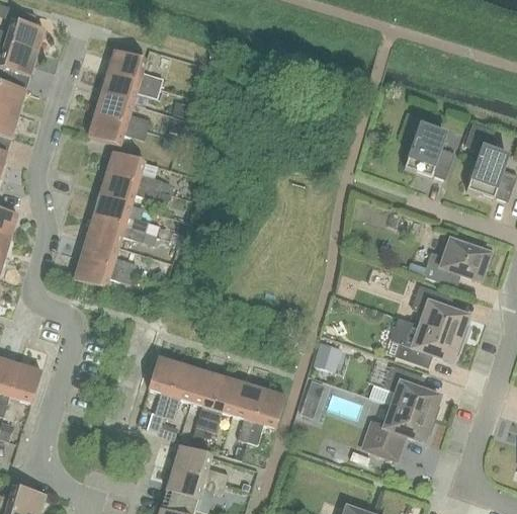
[(0,37),(36,50),(42,27),(10,18),(7,29),(0,26),(0,37)]
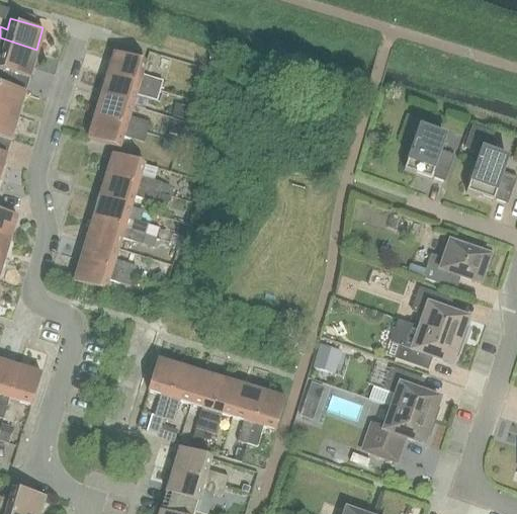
[(0,83),(23,91),(36,50),(0,37),(0,49),(1,50),(0,53),(0,83)]
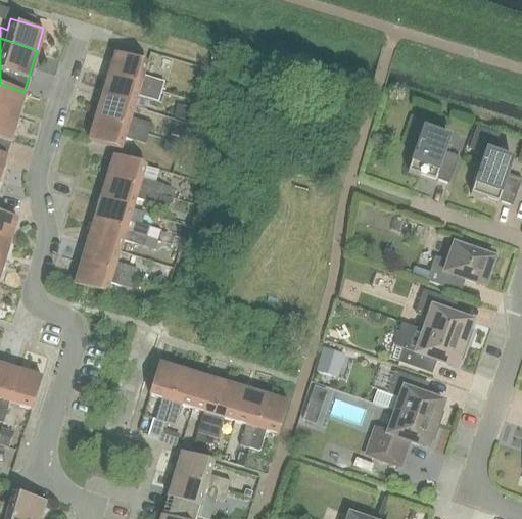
[(143,72),(147,59),(113,49),(106,71),(140,81),(159,87),(162,77),(143,72)]
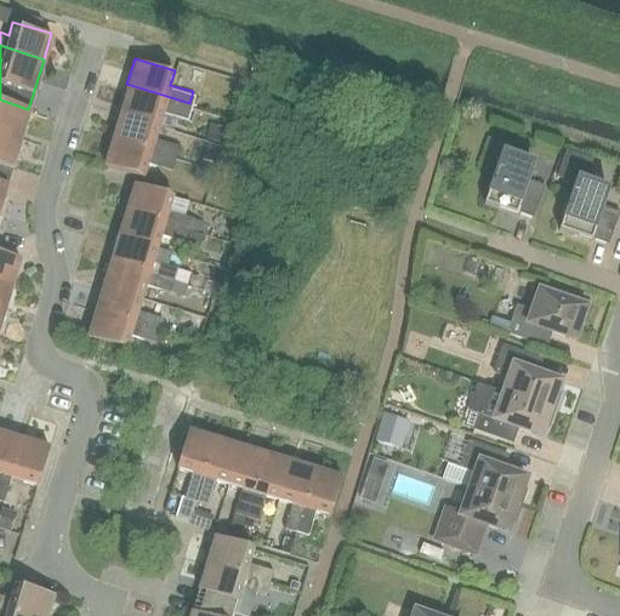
[(187,115),(189,103),(166,96),(126,84),(119,109),(159,121),(163,108),(187,115)]
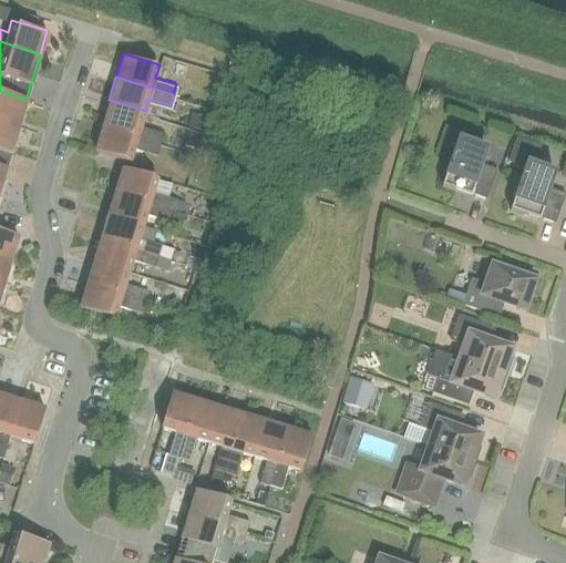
[(0,91),(0,116),(19,123),(26,100),(0,91)]
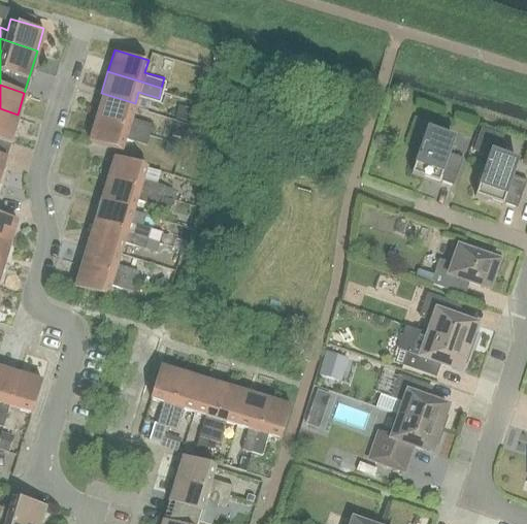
[(132,113),(135,103),(101,93),(95,115),(128,125),(149,131),(152,120),(132,113)]
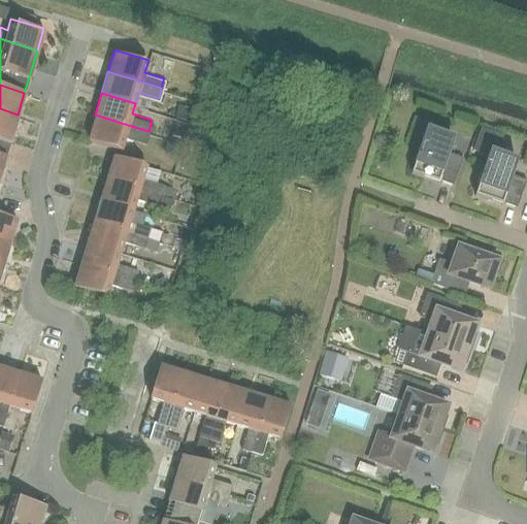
[(179,103),(175,116),(187,119),(190,106),(179,103)]
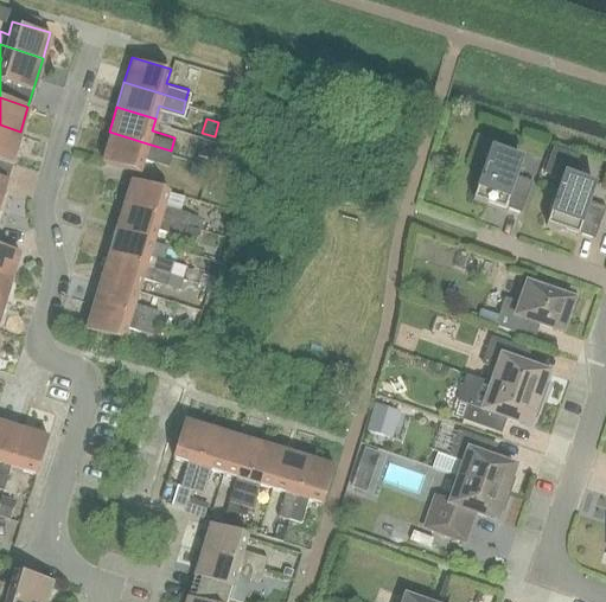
[(0,152),(13,157),(20,132),(0,125),(0,152)]
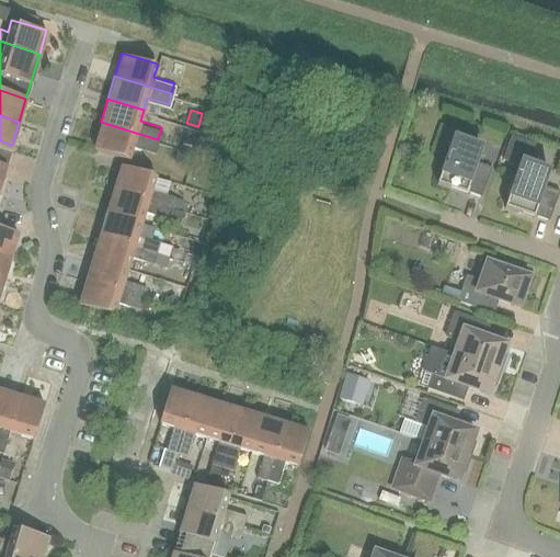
[(155,149),(158,139),(136,133),(101,122),(93,145),(129,156),(134,144),(155,149)]
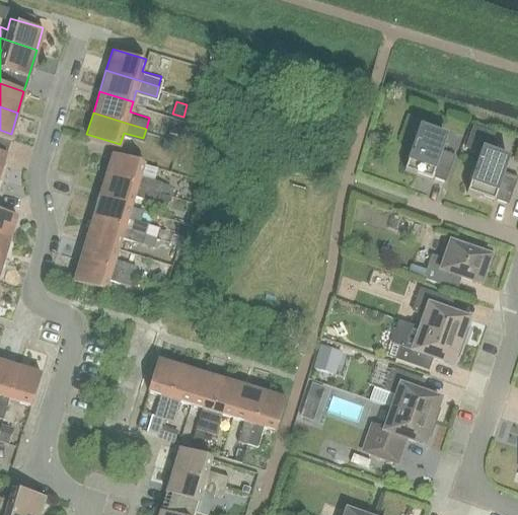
[(171,126),(168,136),(176,139),(177,138),(180,128),(171,126)]
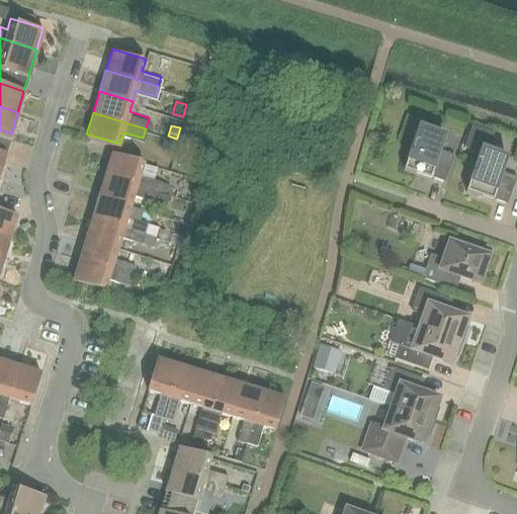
[(445,139),(418,129),(405,168),(417,172),(418,170),(446,179),(455,153),(442,148),(445,139)]
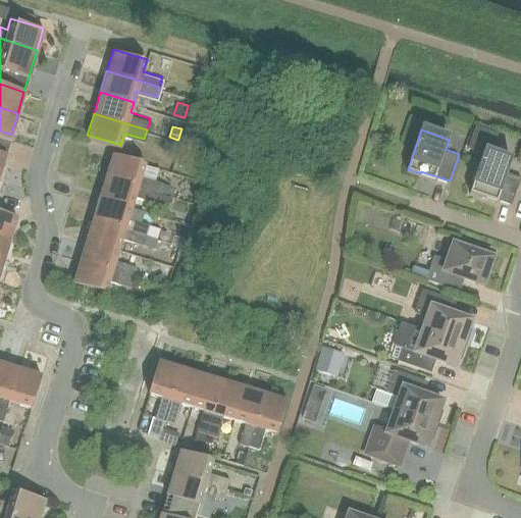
[(0,170),(11,135),(0,131),(0,170)]
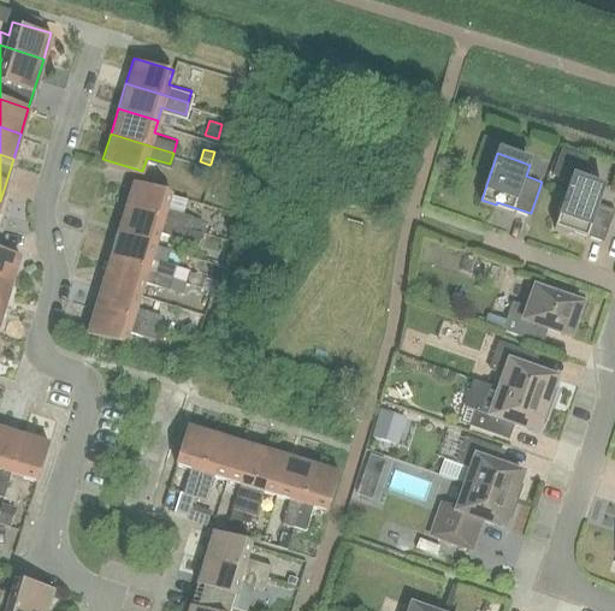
[(195,161),(191,173),(208,178),(212,166),(195,161)]
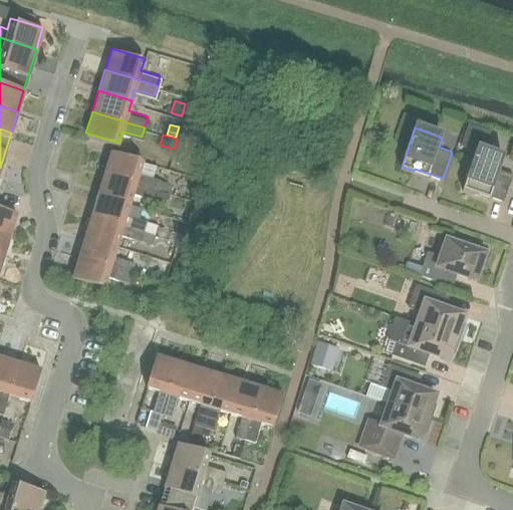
[(139,171),(143,159),(111,150),(104,171),(157,187),(164,190),(167,180),(160,178),(139,171)]
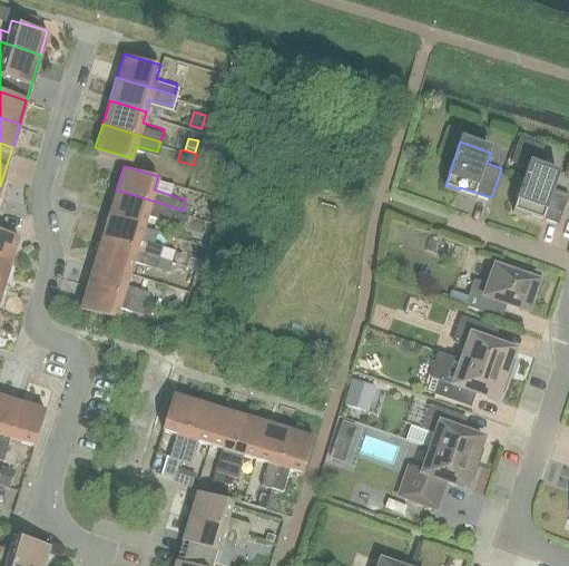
[(514,210),(528,214),(528,211),(559,222),(568,196),(568,193),(555,187),(559,176),(529,166),(514,210)]
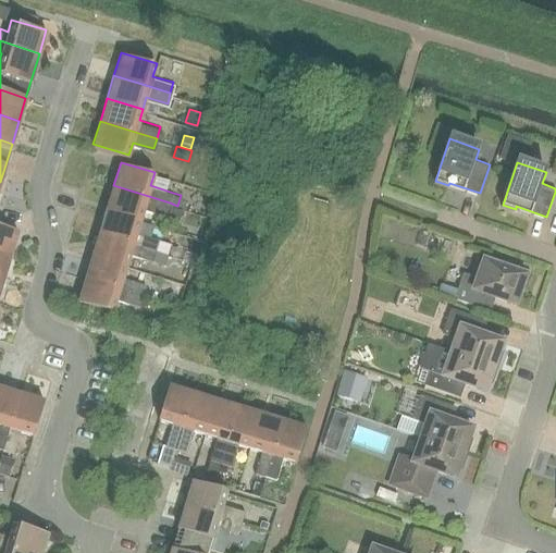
[(167,213),(170,203),(113,185),(107,208),(141,219),(145,207),(167,213)]
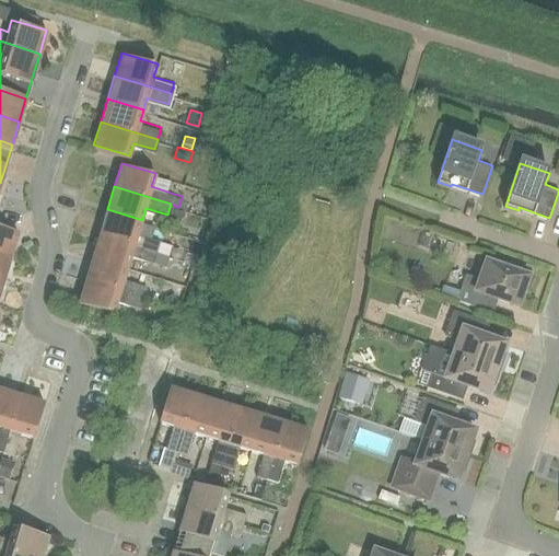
[(138,231),(142,220),(107,209),(101,232),(156,248),(160,238),(138,231)]
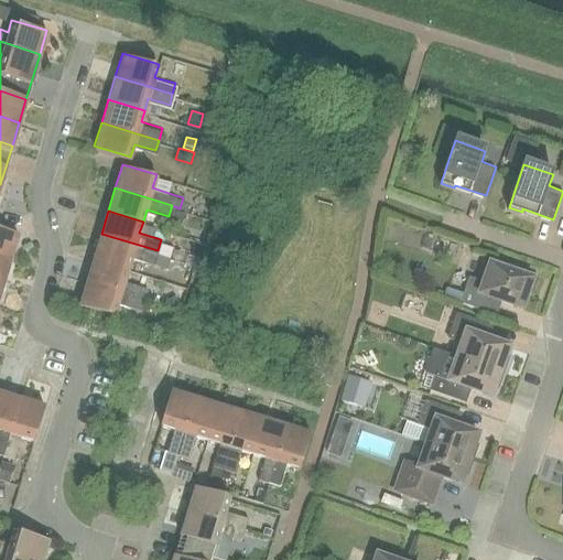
[(0,252),(12,256),(19,233),(0,226),(0,252)]
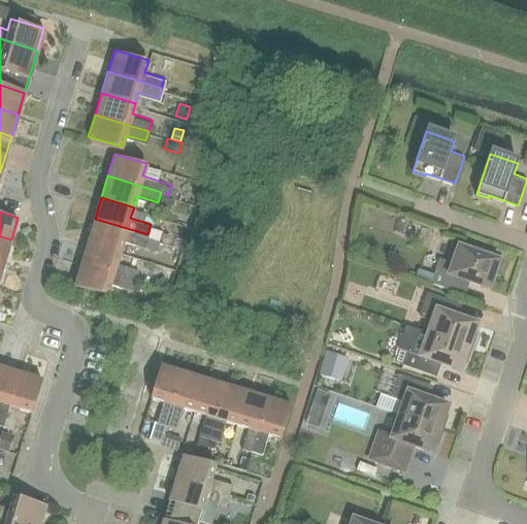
[(144,244),(147,234),(95,219),(89,239),(122,250),(125,238),(144,244)]
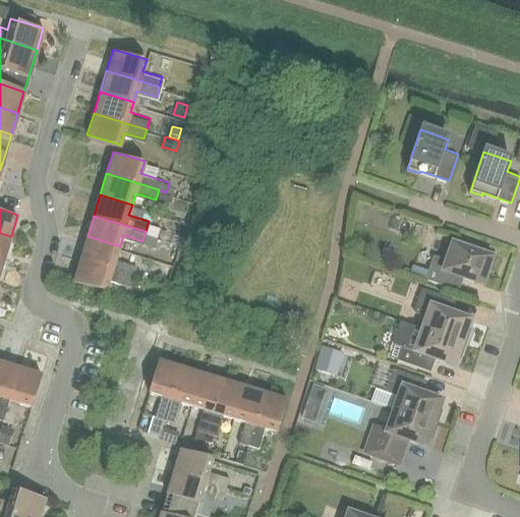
[(0,255),(5,257),(11,236),(0,233),(0,255)]
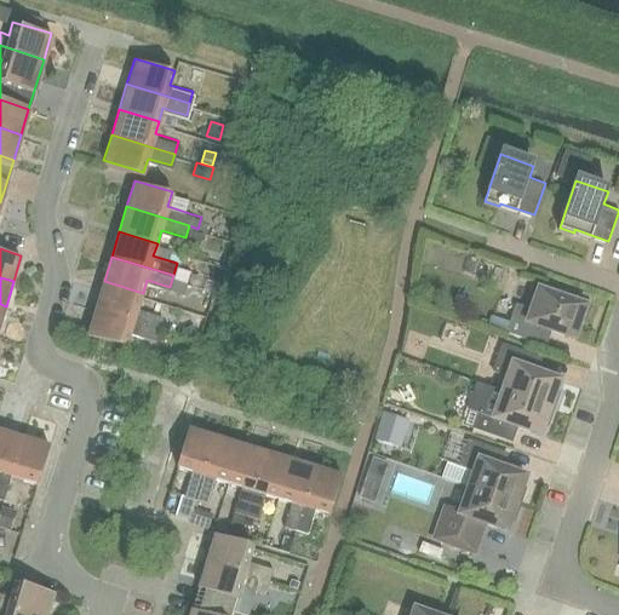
[(138,305),(143,293),(104,281),(96,306),(159,325),(162,312),(138,305)]
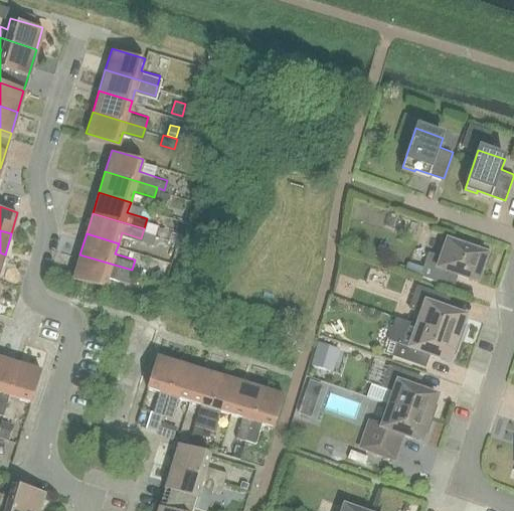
[(424,266),(421,274),(447,283),(452,271),(478,280),(483,265),(486,266),(492,250),(472,243),(470,246),(448,239),(442,257),(430,251),(424,266)]
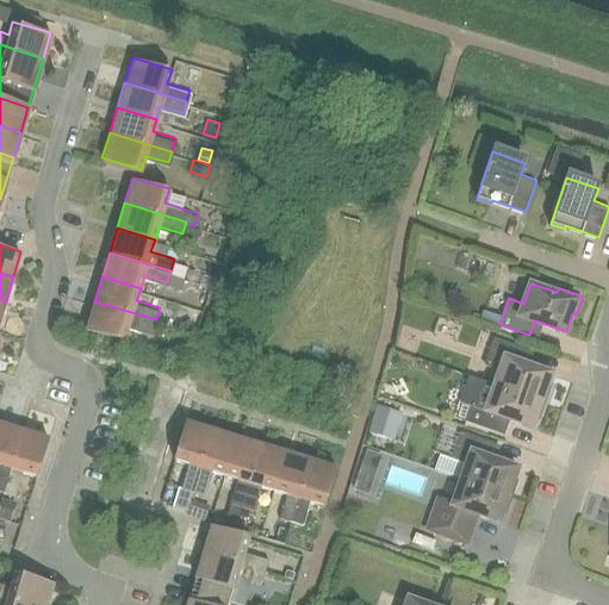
[(153,331),(156,319),(94,301),(87,328),(125,338),(129,324),(153,331)]
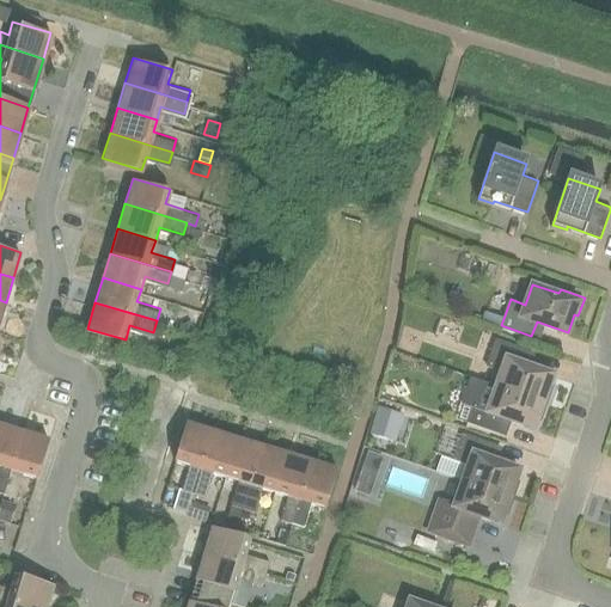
[(486,310),(482,319),(501,325),(505,316),(486,310)]
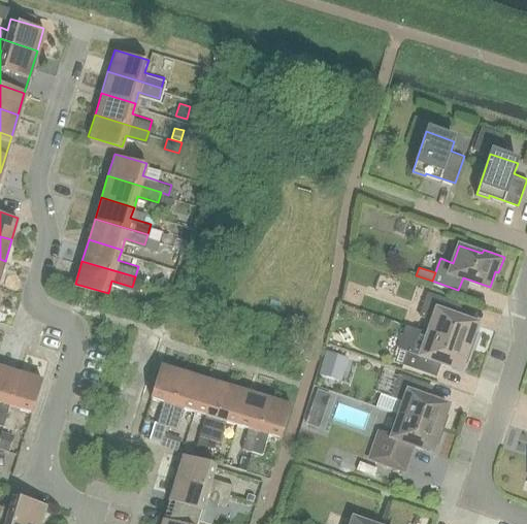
[(166,274),(156,280),(160,288),(170,283),(166,274)]
